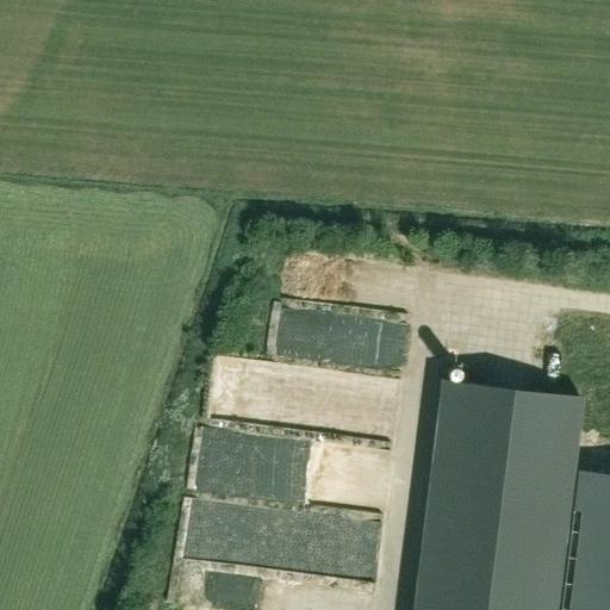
[(555,609),(584,397),(442,379),(412,609),(555,609)]
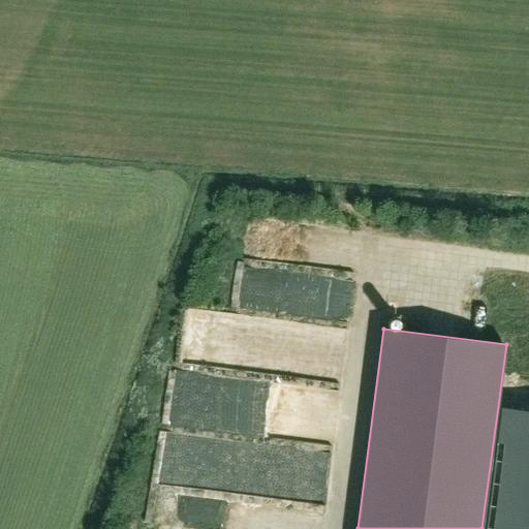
[(287,428),(288,408),(280,408),(278,438),(286,438),(287,428)]
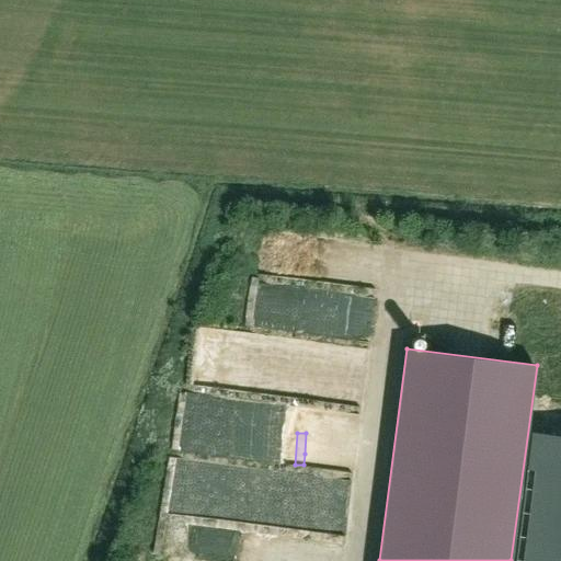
[(350,491),(312,496),(317,517),(353,512),(350,491)]
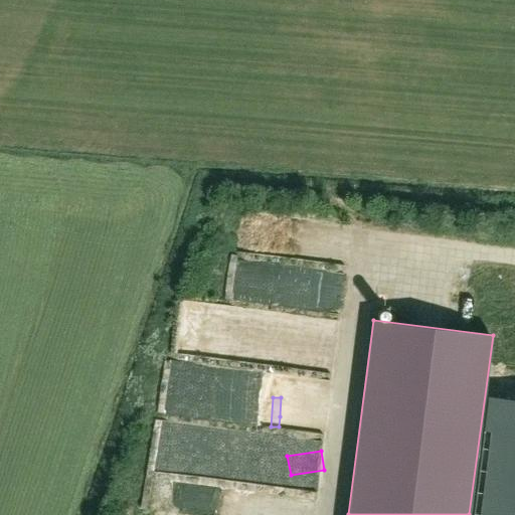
[(289,492),(288,500),(317,505),(318,497),(289,492)]
